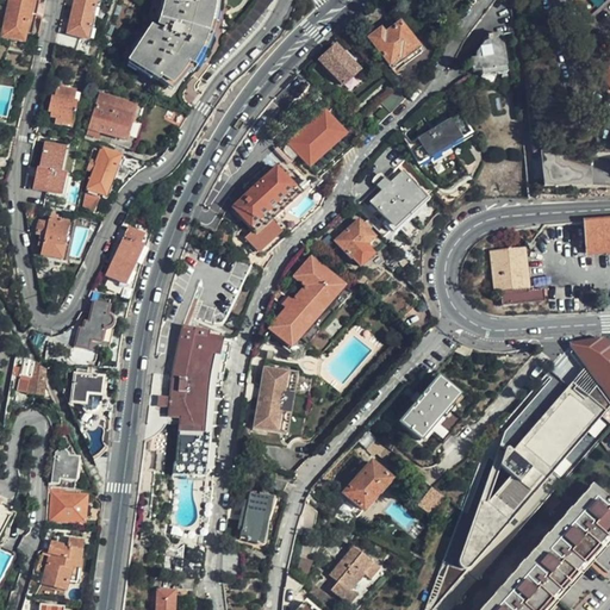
[(33,31),(39,0),(8,0),(1,37),(26,43),(29,31),(33,31)]
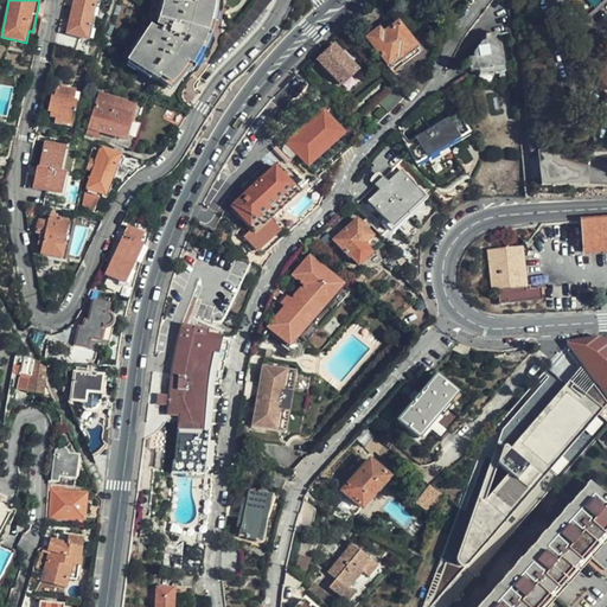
[(58,31),(57,39),(77,45),(80,38),(87,39),(96,0),(74,0),(65,32),(58,31)]
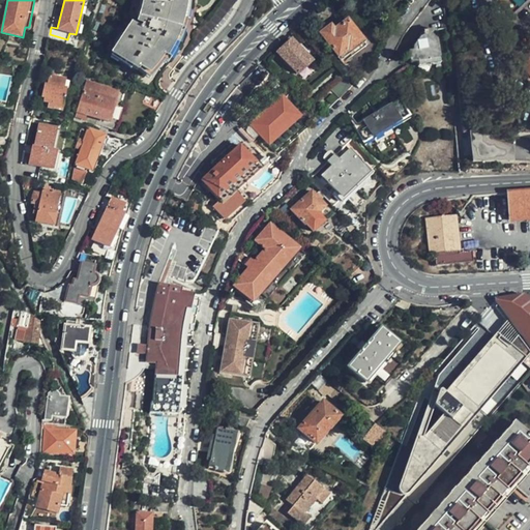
[(141,0),(141,5),(135,27),(130,26),(112,54),(137,71),(139,69),(149,76),(163,57),(166,58),(174,43),(179,30),(175,28),(180,11),(184,11),(185,0),(141,0)]
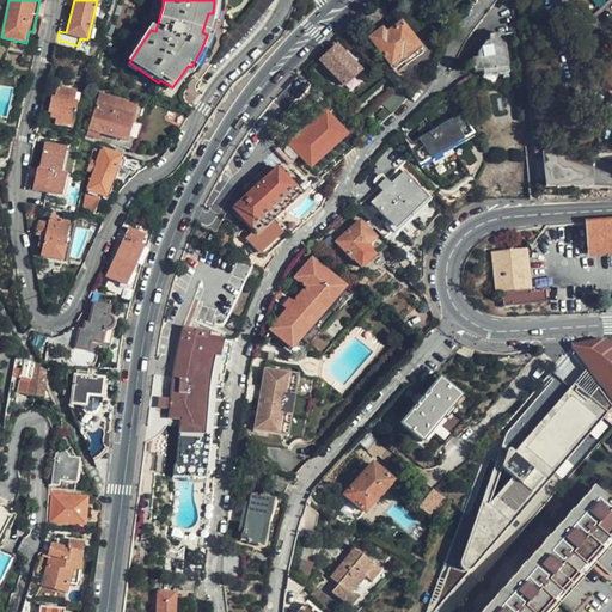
[(385,37),(397,28),(393,23),(381,31),(385,37)]
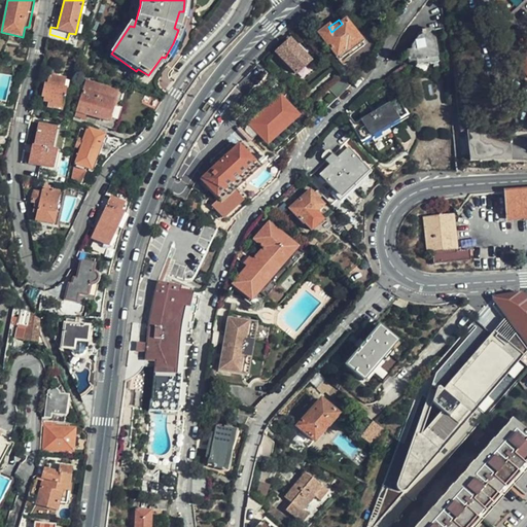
[(346,51),(359,42),(346,22),(342,24),(331,32),(328,27),(318,34),(335,57),(345,50),(346,51)]
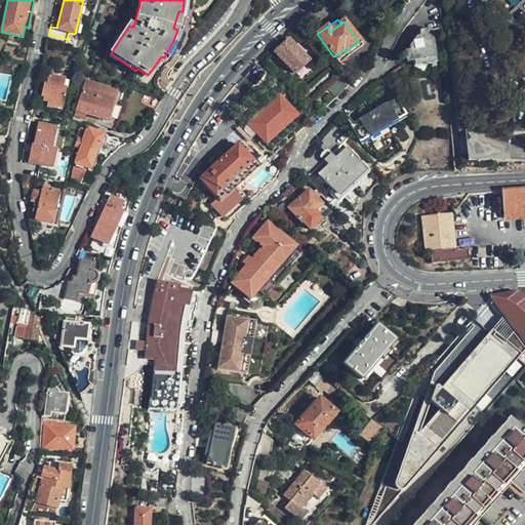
[(413,67),(436,63),(430,29),(419,31),(419,35),(416,36),(408,47),(409,50),(404,51),(406,63),(413,62),(413,67)]
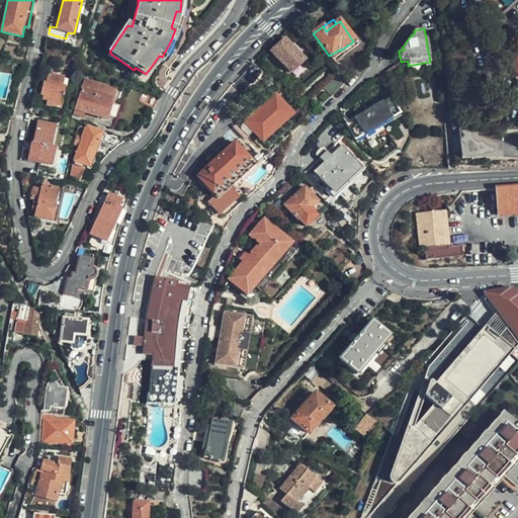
[(502,55),(512,47),(503,36),(494,45),(502,55)]
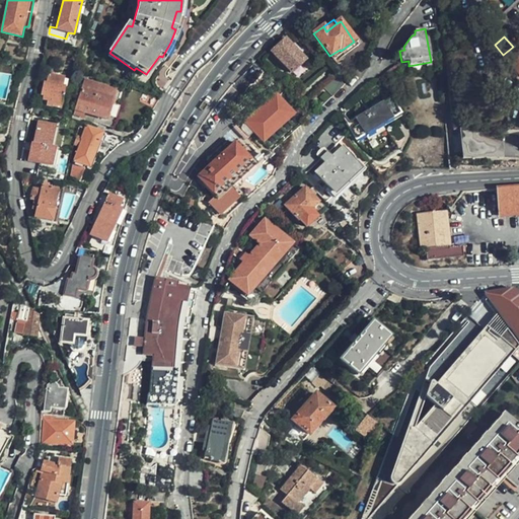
[(272,52),(275,56),(290,73),(304,61),(285,40),(272,52)]
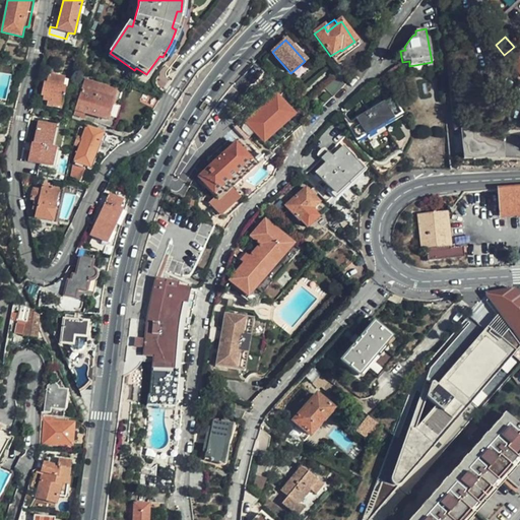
[(359,46),(354,42),(341,51),(340,50),(330,56),(334,62),(359,46)]
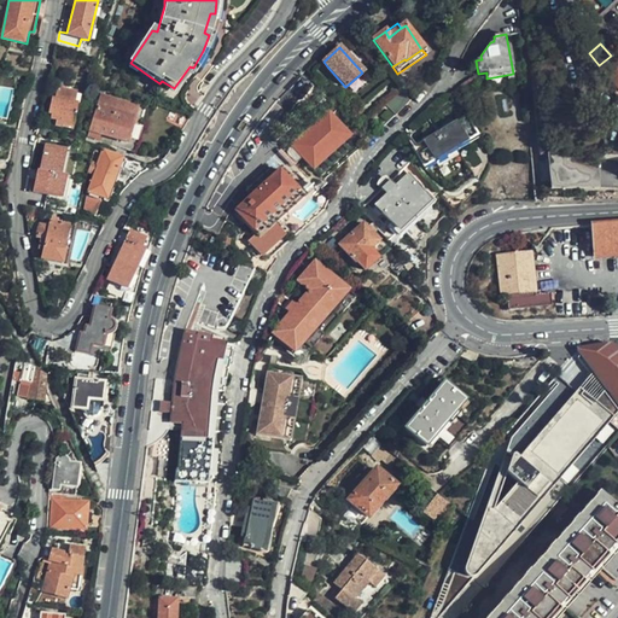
[(617,51),(617,50),(611,56),(599,65),(617,87),(617,91),(616,93),(617,94),(617,51)]
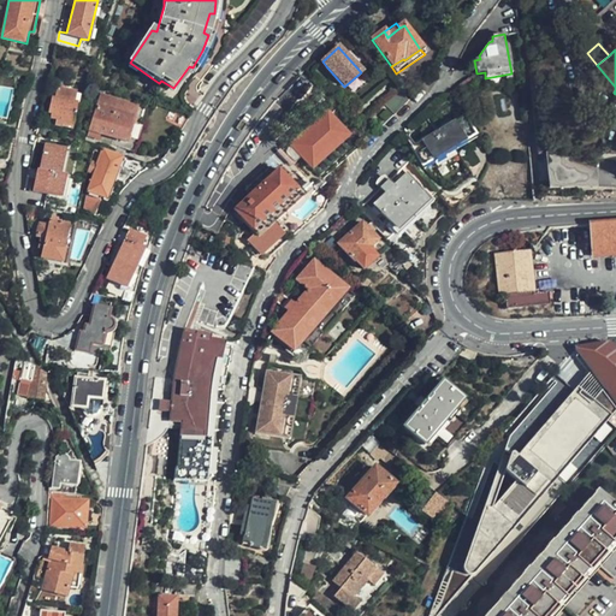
[(312,87),(301,75),(290,88),(300,99),(312,87)]
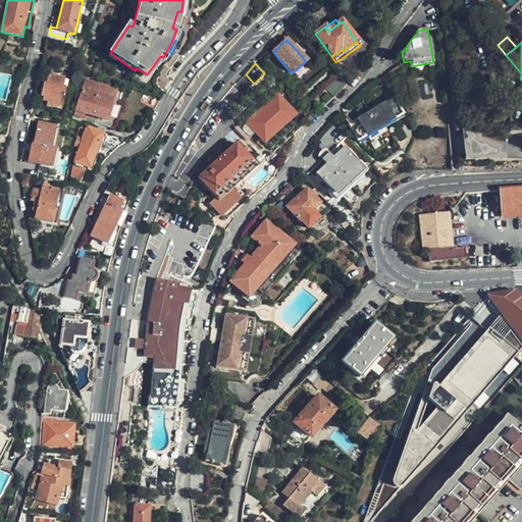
[(16,87),(17,77),(6,75),(4,84),(16,87)]
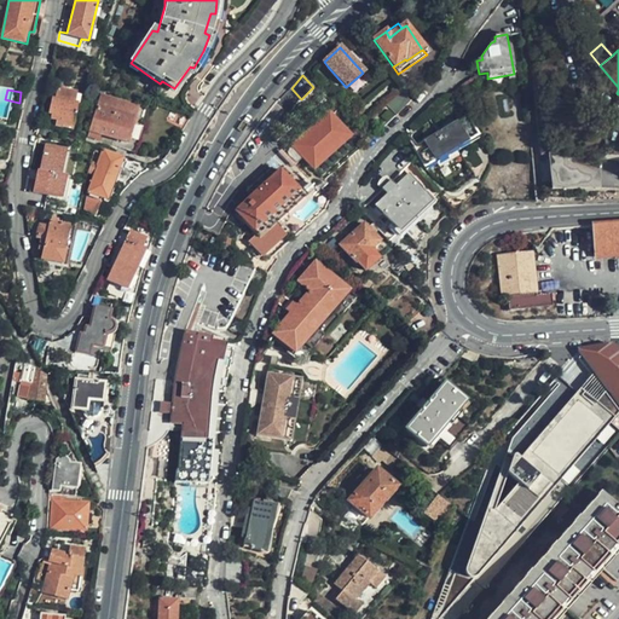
[(70,129),(77,104),(74,104),(76,94),(58,90),(55,100),(52,99),(48,113),(51,114),(50,119),(55,120),(53,125),(70,129)]
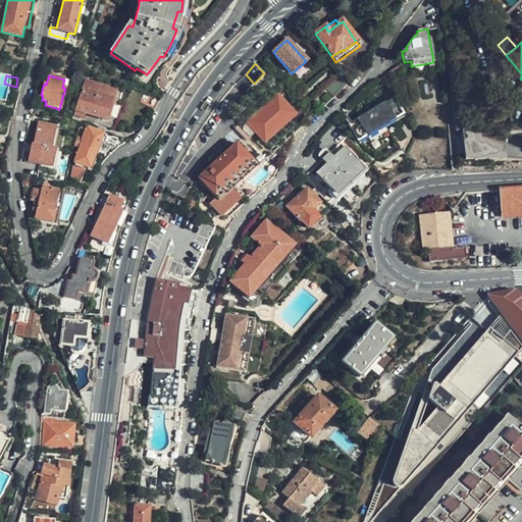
[(330,81),(340,91),(346,85),(336,75),(330,81)]
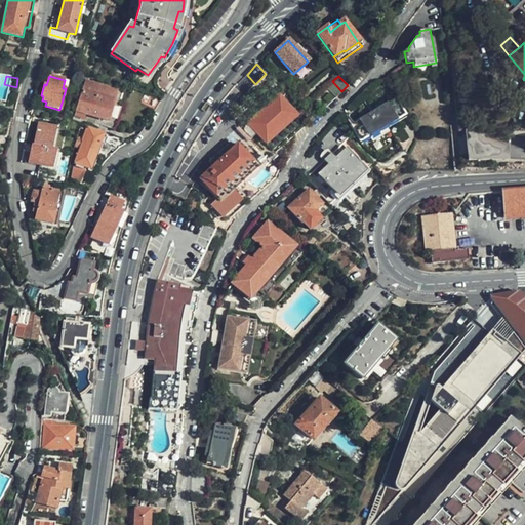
[(118,91),(86,80),(75,115),(83,118),(85,113),(115,124),(122,105),(115,103),(118,91)]
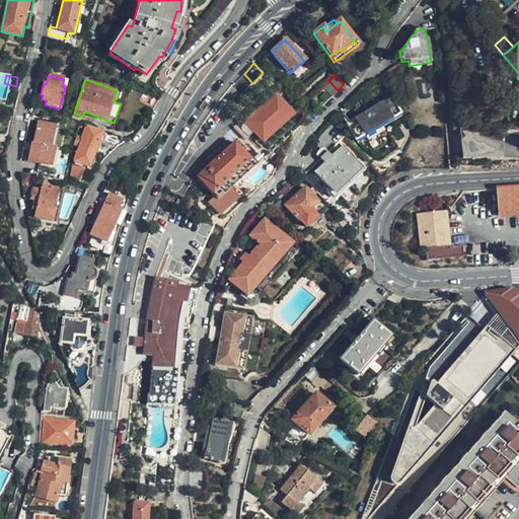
[(321,86),(331,96),(336,92),(338,90),(328,80),(321,86)]
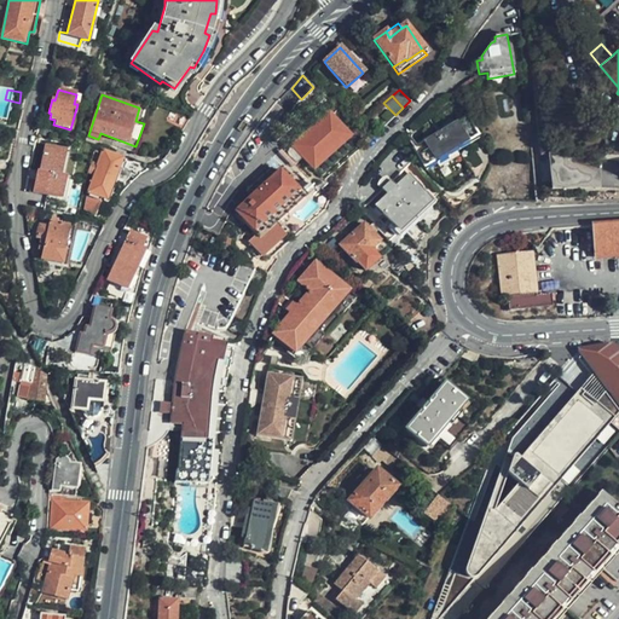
[(185,126),(192,116),(174,110),(171,122),(185,126)]
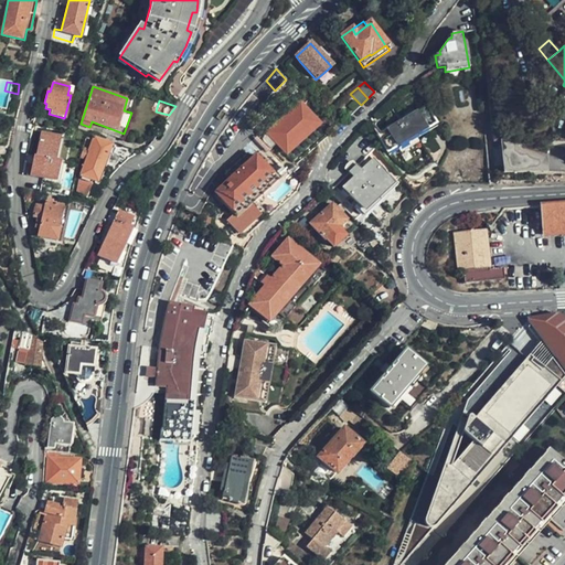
[(258,138),(260,141),(301,108),(298,105),(258,138)]
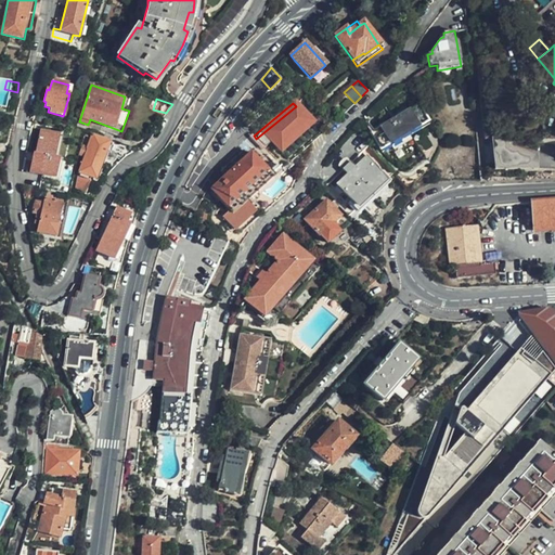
[(417,103),(371,132),(382,150),(428,120),(417,103)]
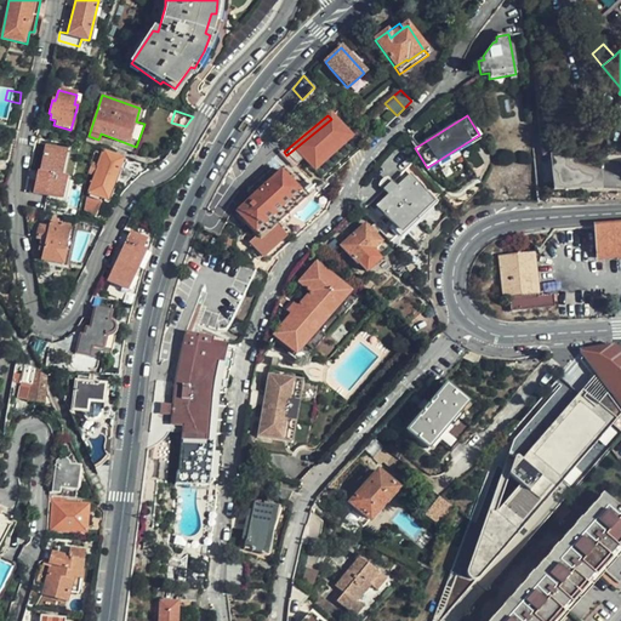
[(311,183),(354,148),(331,119),(286,155),(292,163),(311,183)]
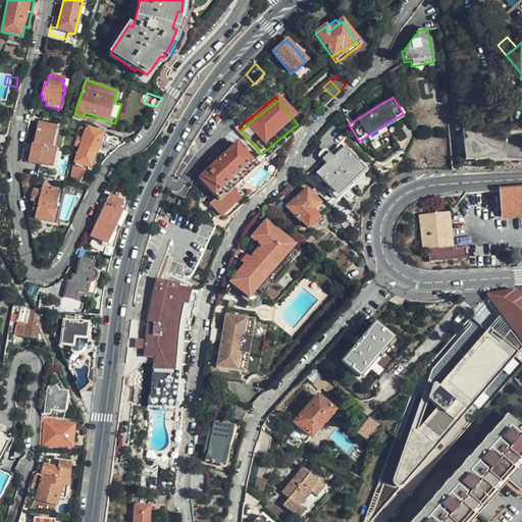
[(23,161),(21,175),(36,178),(39,165),(52,168),(56,149),(52,148),(57,127),(39,122),(34,143),(32,143),(28,162),(23,161)]
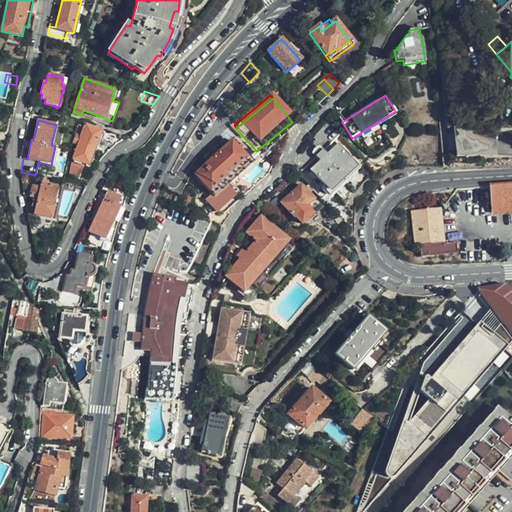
[(256,151),(260,154),(294,125),(292,122),(256,151)]
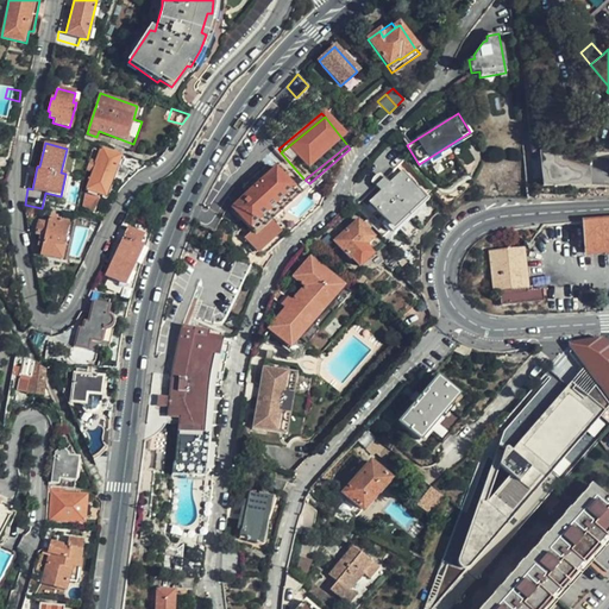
[(554,148),(539,150),(544,186),(591,186),(591,167),(554,148)]
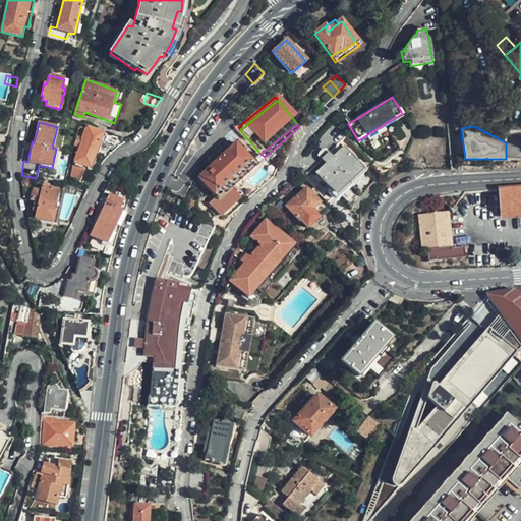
[(79,139),(77,149),(72,163),(84,167),(91,152),(96,154),(103,133),(83,127),(79,139)]
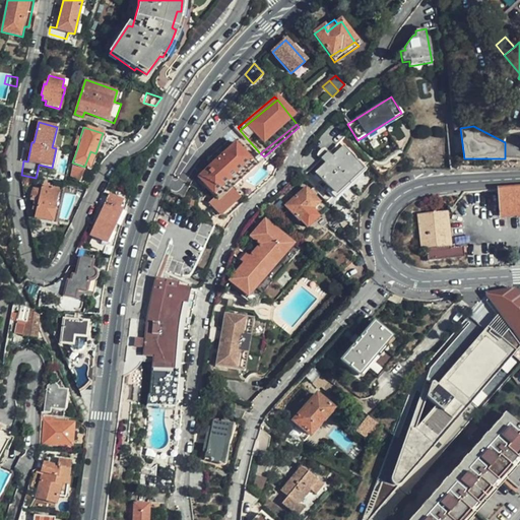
[(108,144),(118,147),(122,137),(112,133),(108,144)]
